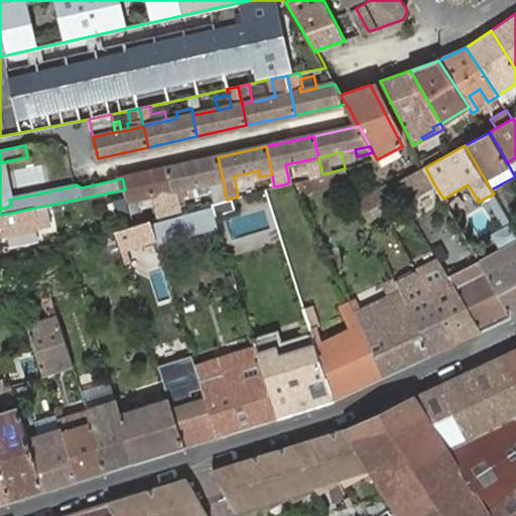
[(11,206),(9,200),(2,162),(0,157),(0,156),(0,205),(1,209),(11,206)]
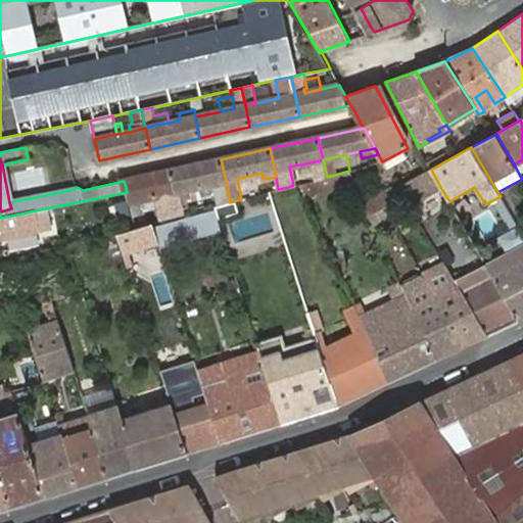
[(221,159),(172,170),(177,191),(215,184),(218,193),(220,204),(230,202),(226,181),(221,159)]
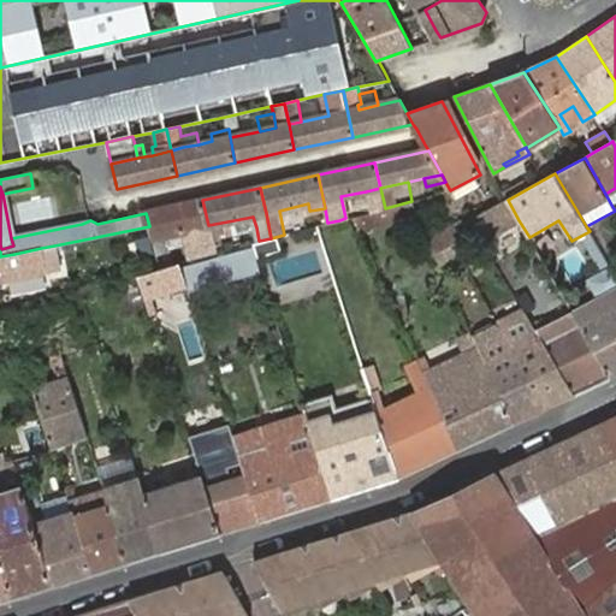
[(385,208),(380,188),(366,191),(371,212),(385,208)]
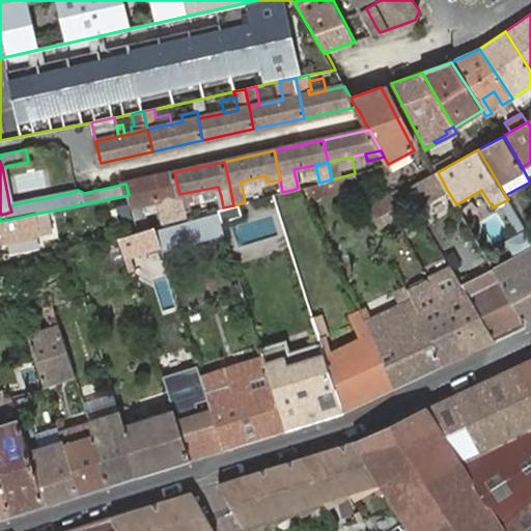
[(179,194),(174,172),(126,184),(129,195),(132,205),(142,203),(160,198),(165,224),(185,218),(182,204),(179,194)]
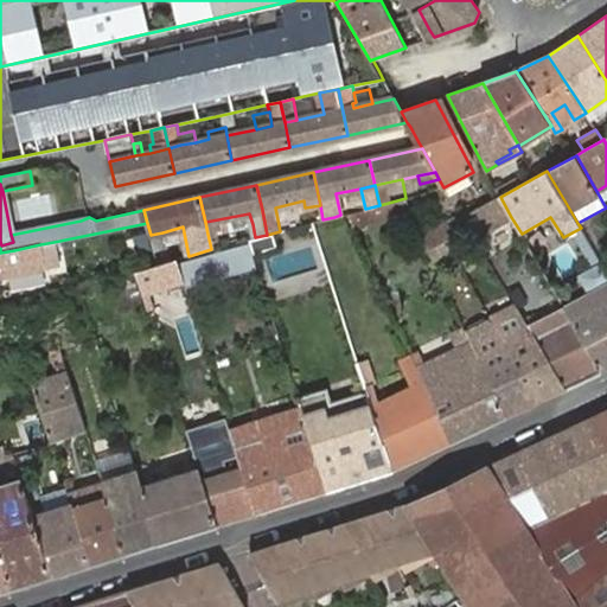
[(500,197),(464,217),(470,228),(475,237),(477,238),(511,217),(500,197)]
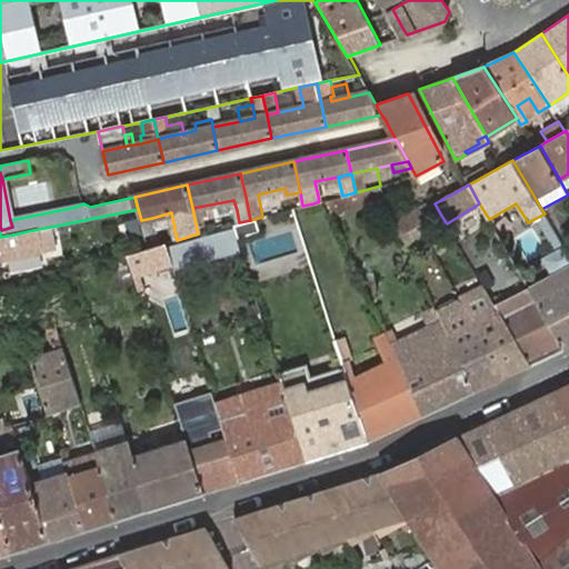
[(331,211),(335,218),(347,215),(343,208),(385,197),(380,186),(356,192),(342,196),(327,199),(331,211)]
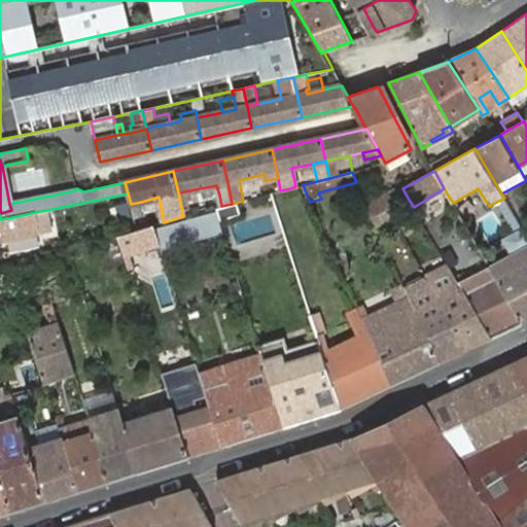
[(295,199),(307,196),(303,184),(295,186),(290,188),(295,199)]
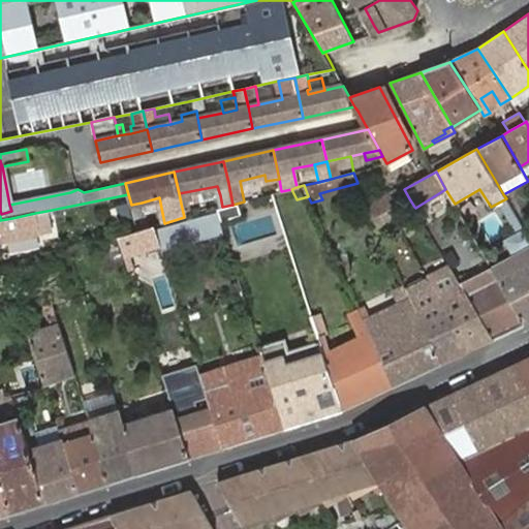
[(217,186),(179,193),(181,204),(220,195),(217,186)]
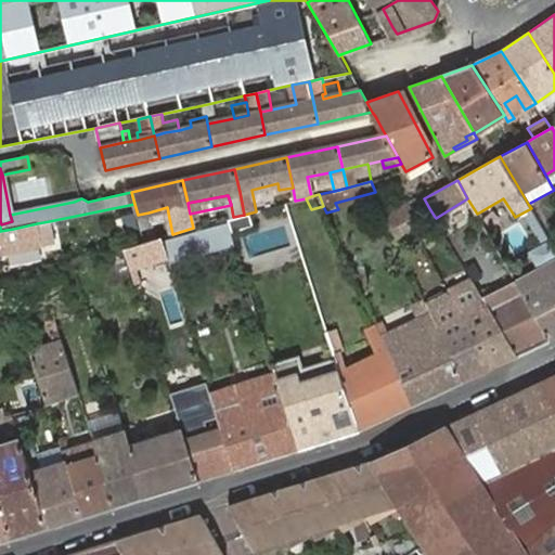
[(423,197),(387,216),(392,227),(411,218),(429,208),(424,198),(423,197)]
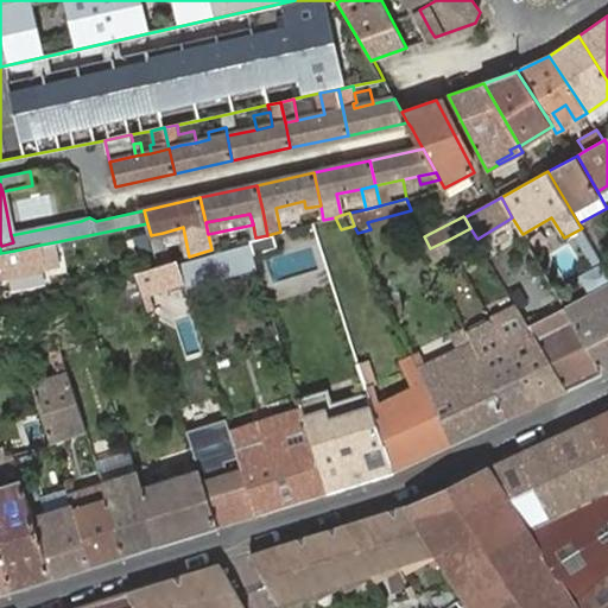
[(470,228),(450,239),(455,248),(476,238),(470,228)]
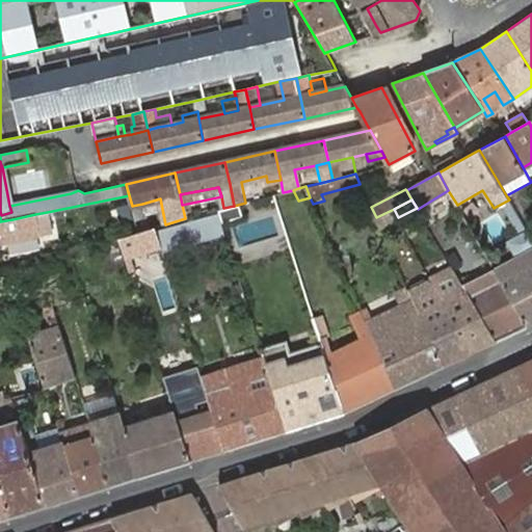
[(138,232),(149,229),(142,204),(132,206),(138,232)]
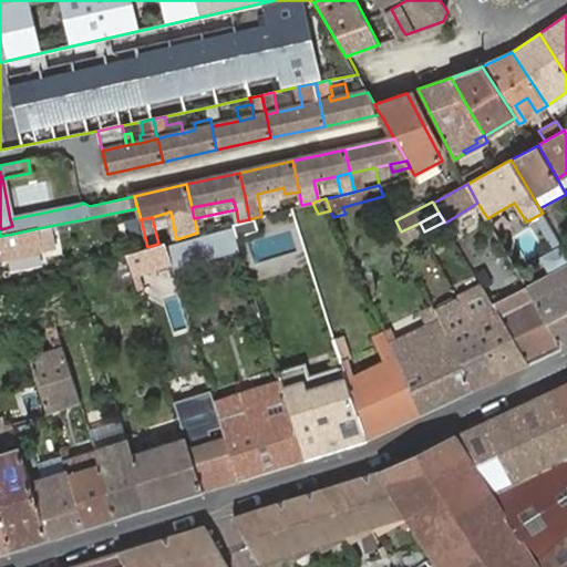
[(218,228),(197,233),(176,239),(165,241),(172,263),(174,269),(241,249),(234,224),(218,228)]
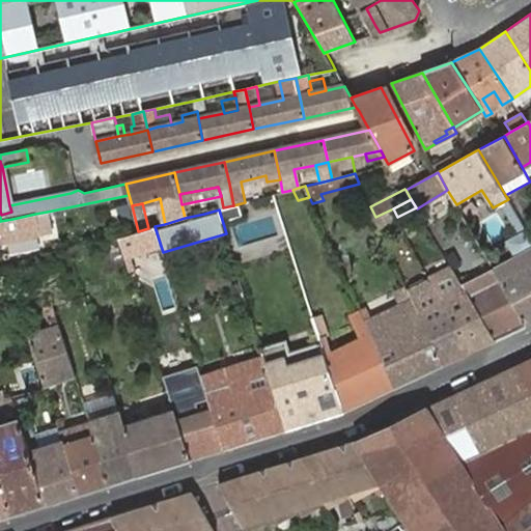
[(0,221),(0,242),(39,233),(51,231),(47,212),(35,214),(12,219),(0,221)]
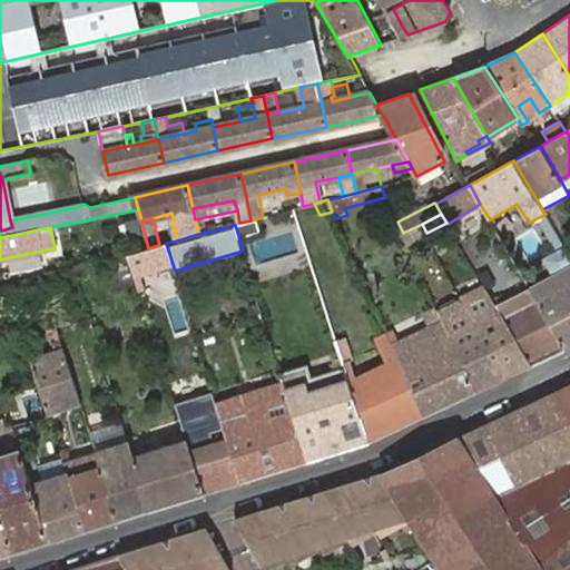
[(148,272),(173,264),(166,243),(159,245),(127,256),(134,276),(148,272)]
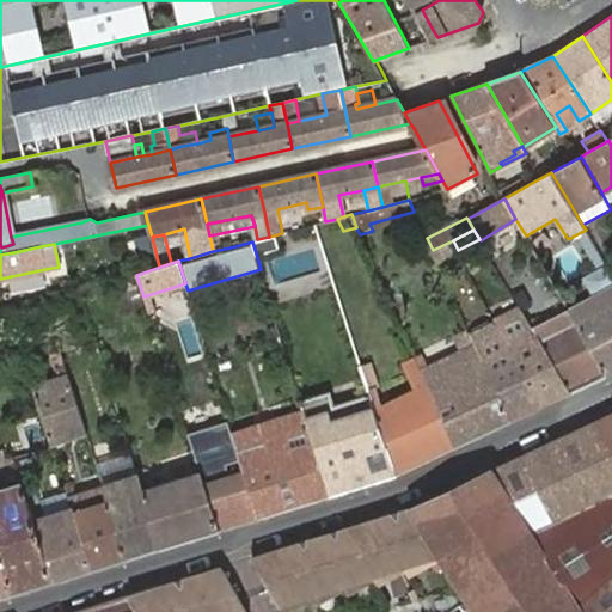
[(588,276),(599,294),(607,289),(611,287),(611,275),(610,273),(607,267),(588,276)]
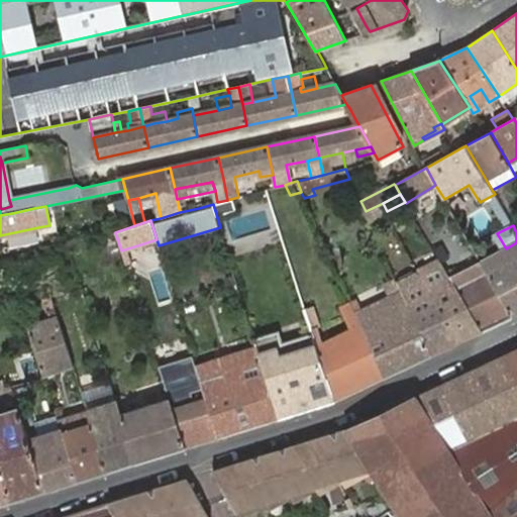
[(38,227),(0,235),(0,241),(40,234),(38,227)]
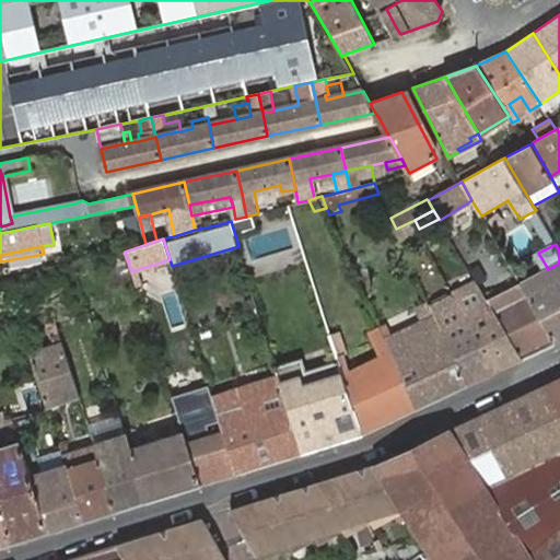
[(559,340),(559,263),(556,265),(548,269),(546,271),(551,280),(536,289),(529,280),(522,283),(556,343),(559,340)]
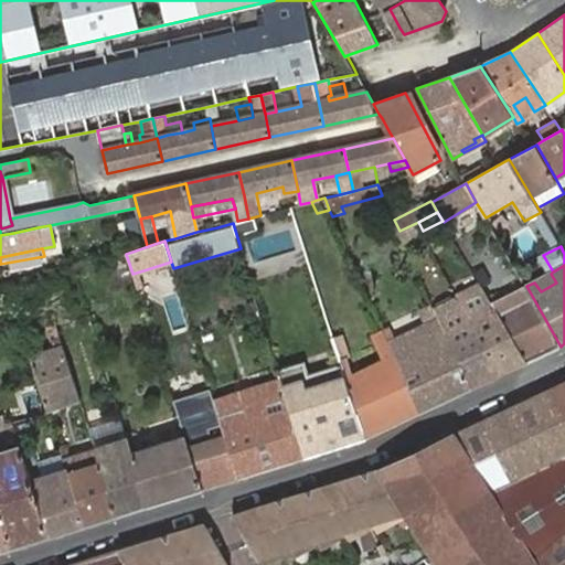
[(551,274),(534,283),(541,291),(556,283),(551,274)]
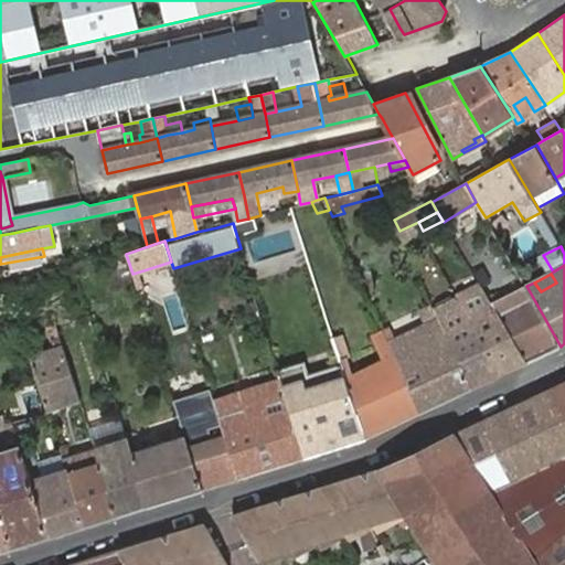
[(478,281),(455,292),(461,305),(467,301),(468,304),(487,295),(483,288),(478,281)]
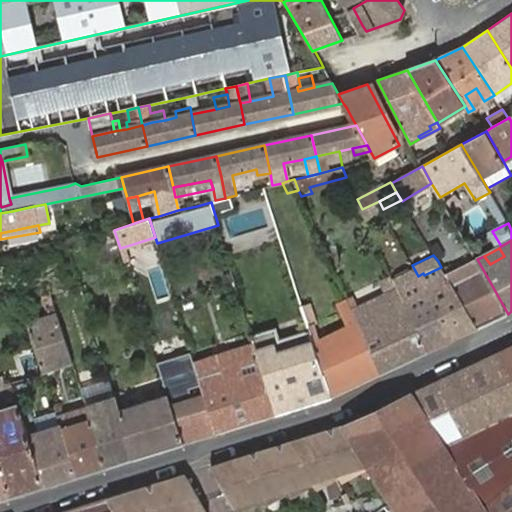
[(478,328),(508,314),(477,259),(452,273),(447,267),(443,270),(478,328)]
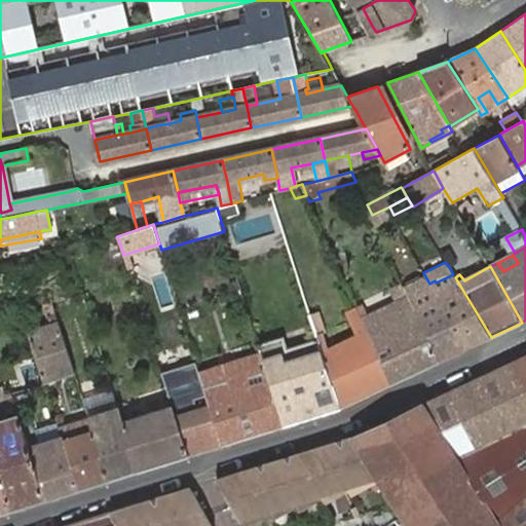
[(409,295),(439,362),(464,349),(429,284),(423,272),(418,274),(424,287),(408,294),(409,295)]
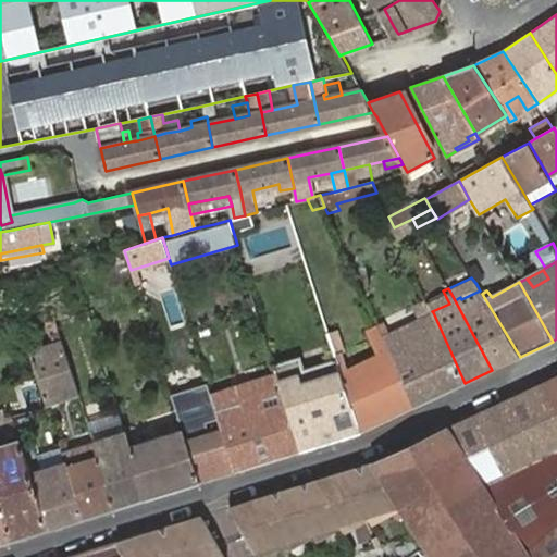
[(455,300),(492,370),(520,357),(482,294),(480,291),(461,299),(460,297),(455,300)]
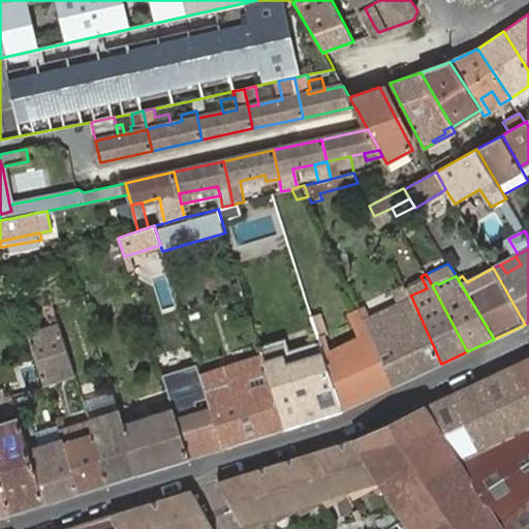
[(370,333),(394,385),(441,364),(411,297),(373,315),(368,305),(359,309),(360,310),(370,333)]
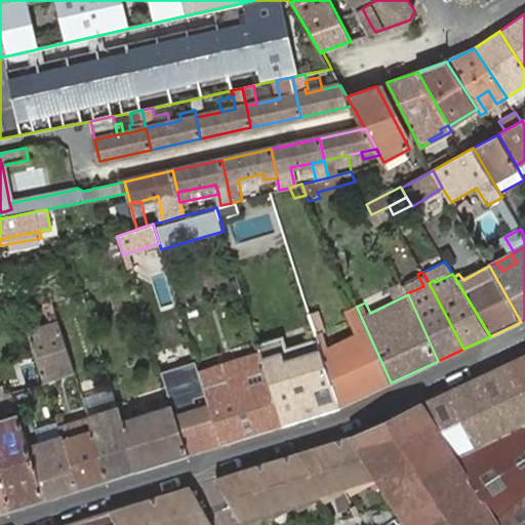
[(57,322),(50,301),(44,303),(51,324),(57,322)]
